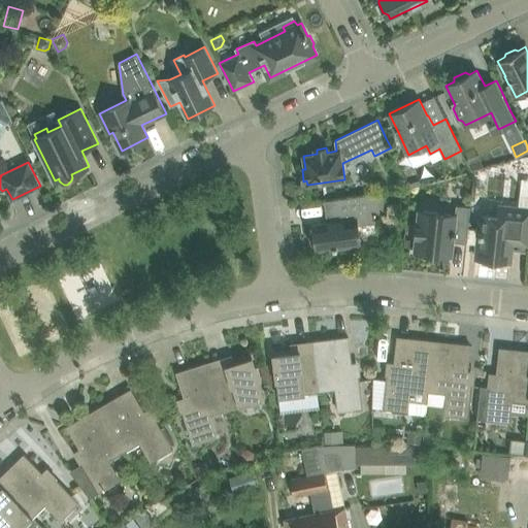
[(316,245),(316,250),(361,243),(359,224),(375,222),(373,213),(388,211),(386,192),(325,200),(327,222),(312,224),(314,229),(311,229),(310,237),(314,245),(316,245)]
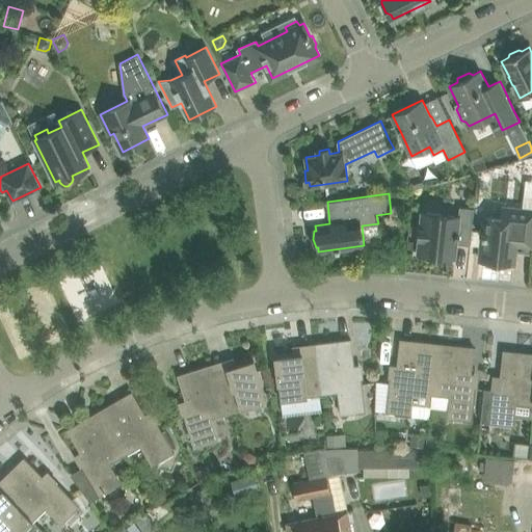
[(457,243),(471,244),(472,229),(475,208),(459,207),(459,215),(422,212),(420,227),(419,227),(418,237),(419,237),(418,253),(455,257),(457,243)]
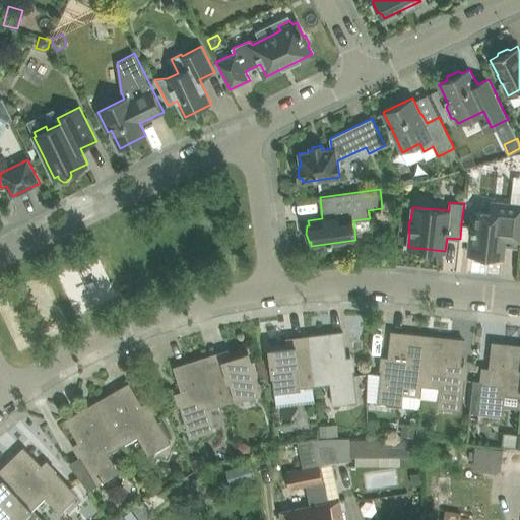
[(461,223),(460,239),(470,240),(468,253),(472,257),(483,258),(486,256),(504,257),(505,240),(519,241),(519,204),(492,202),(491,212),(473,211),(471,224),(461,223)]
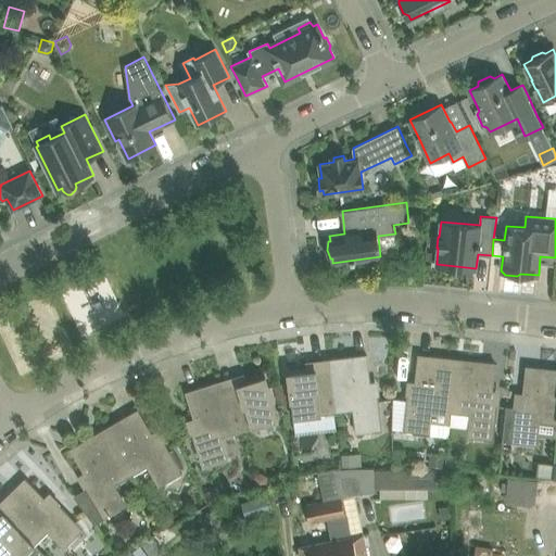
[(328,368),(333,413),(358,409),(362,432),(383,430),(378,389),(371,390),(370,376),(367,355),(328,359),(328,368)]
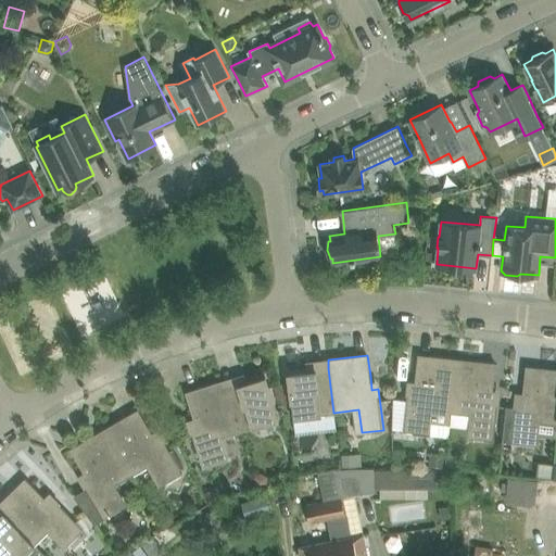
[(428,409),(452,412),(457,359),(418,355),(414,390),(408,389),(407,400),(406,411),(404,430),(426,432),(428,409)]
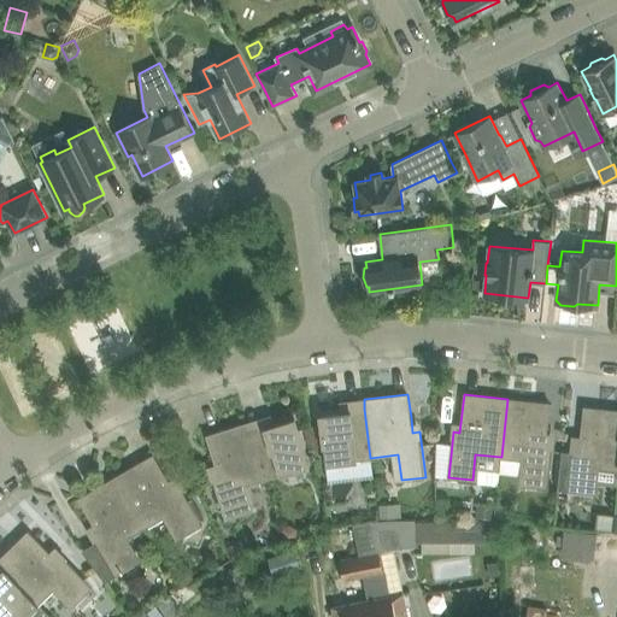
[(507,399),(501,457),(527,460),(526,476),(524,486),(548,488),(553,442),(547,442),(551,404),(507,399)]
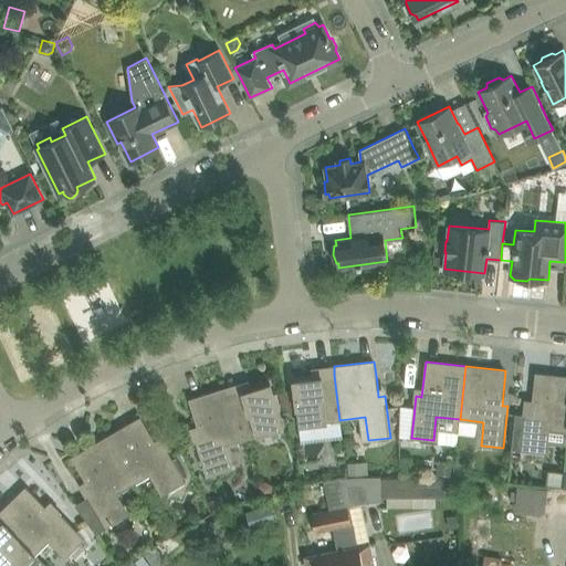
[(515,413),(512,449),(521,450),(543,452),(545,429),(565,430),(565,376),(535,374),(533,395),(531,409),(525,408),(524,415),(515,413)]
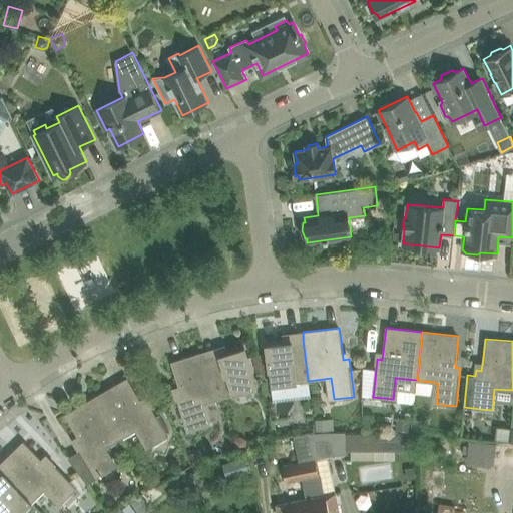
[(272,385),(308,381),(303,340),(267,345),(268,353),(269,365),(271,376),(272,385)]
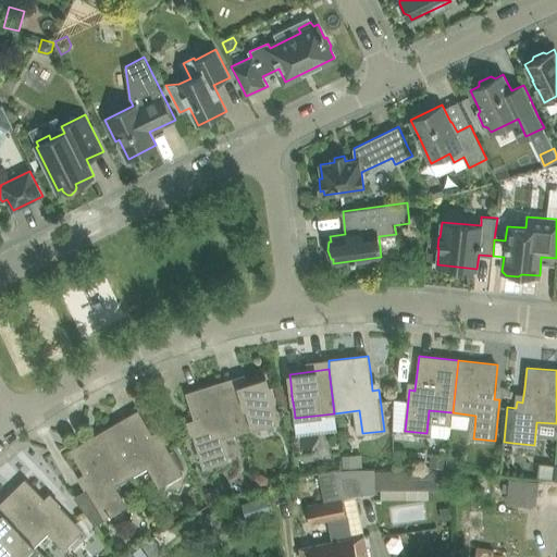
[(267,378),(227,390),(242,432),(280,420),(274,403),(273,398),(269,386),(267,378)]
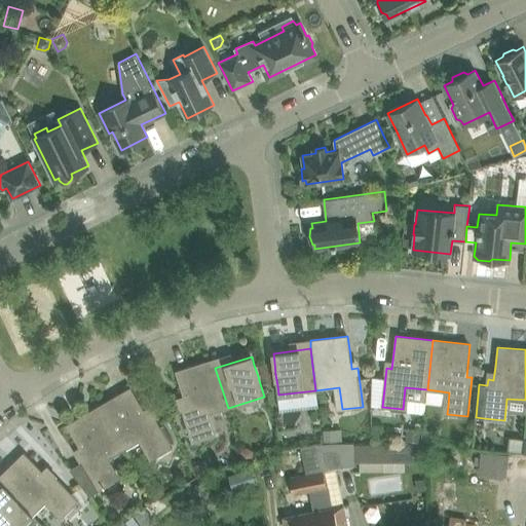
[(228,408),(215,368),(213,360),(176,372),(182,391),(186,403),(181,405),(192,442),(212,436),(205,415),(228,408)]
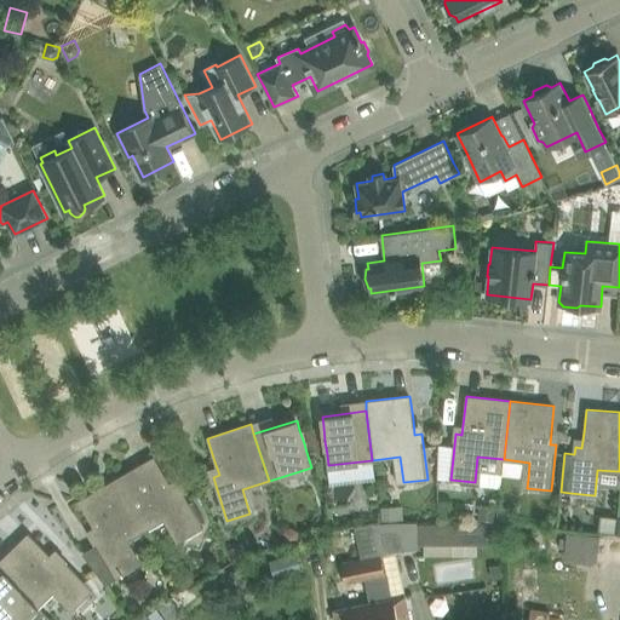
[(323,426),(311,428),(316,447),(317,454),(327,454),(325,441),(323,426)]
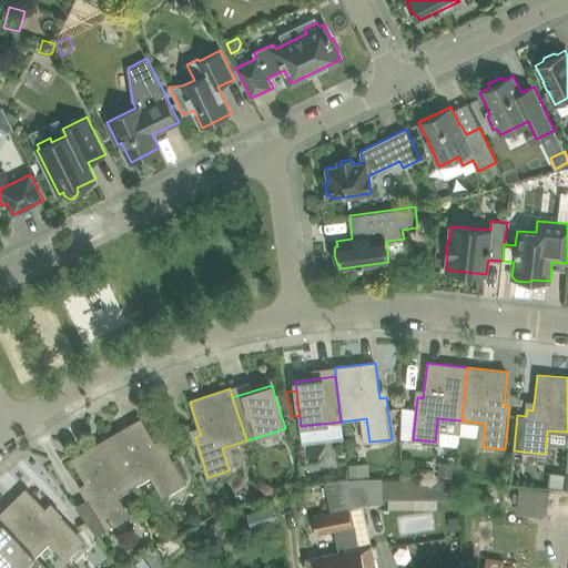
[(285,392),(274,394),(279,406),(280,411),(290,409),(285,392)]
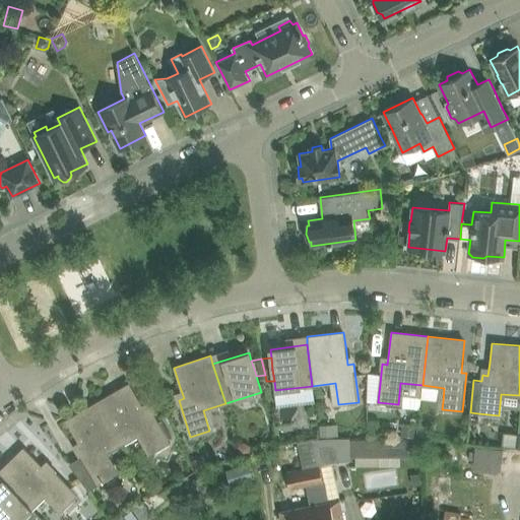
[(368,373),(367,401),(378,402),(380,384),(381,374),(368,373)]
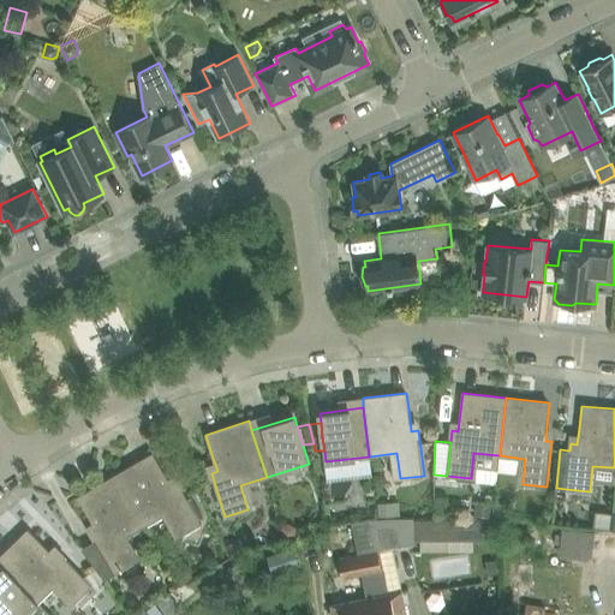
[(154,453),(117,476),(145,526),(168,513),(181,535),(202,523),(179,483),(173,487),(154,453)]
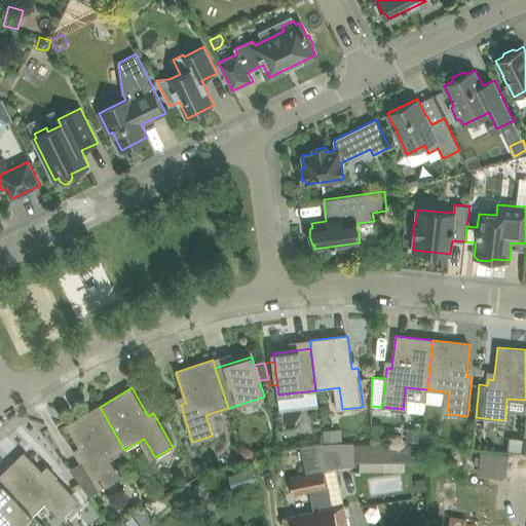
[(124,450),(100,407),(67,425),(83,454),(78,456),(92,480),(83,485),(90,495),(116,480),(105,461),(124,450)]
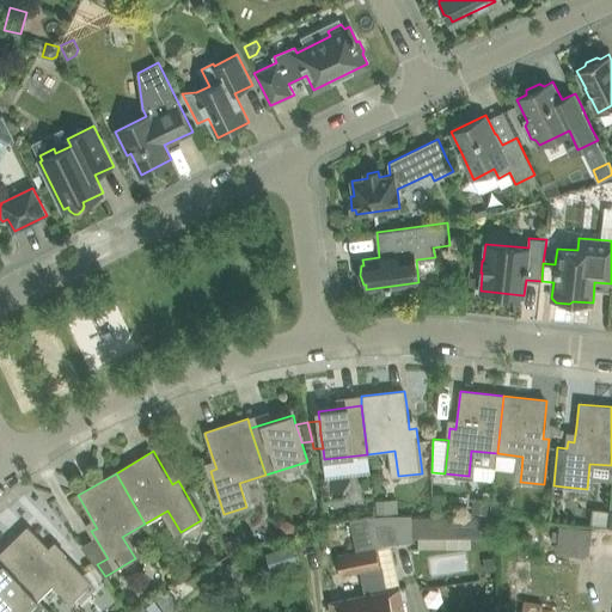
[(494,499),(491,514),(509,515),(510,501),(494,499)]
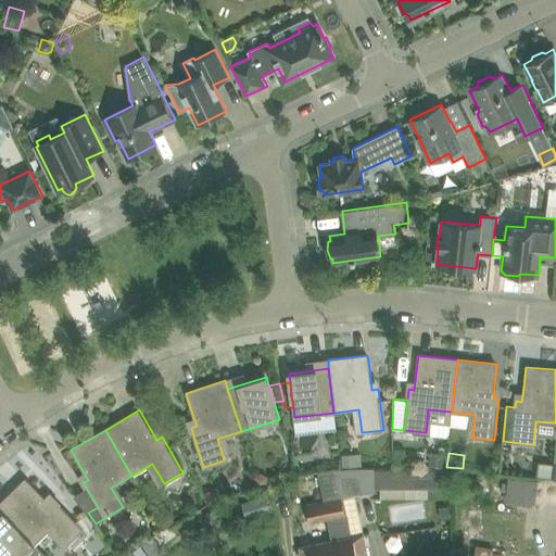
[(356,454),(342,455),(342,467),(356,467),(356,454)]
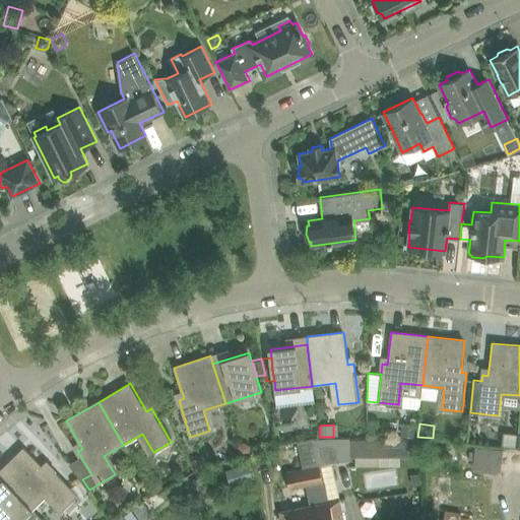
[(316,439),(321,465),(333,463),(349,460),(349,455),(349,440),(329,438),(316,439)]
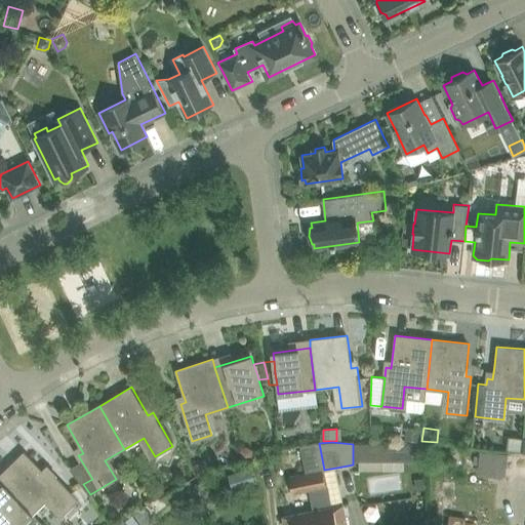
[(319,443),(300,446),(306,473),(323,470),(324,470),(319,443)]
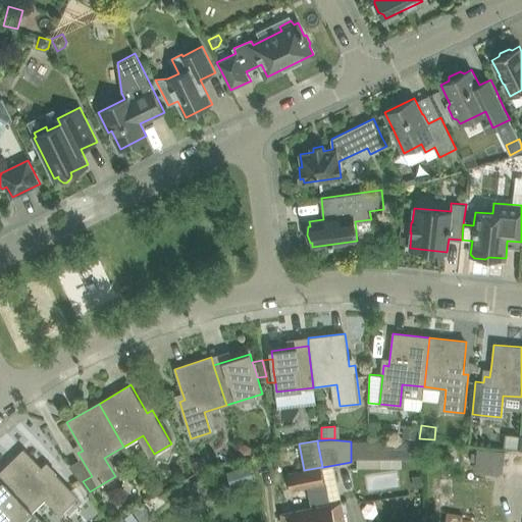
[(351,441),(351,457),(357,457),(357,468),(381,468),(381,457),(426,457),(426,441),(351,441)]
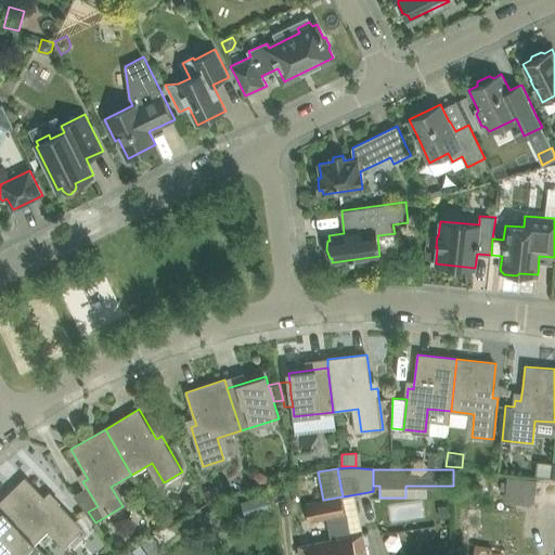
[(260,470),(254,473),(257,483),(269,480),(267,474),(260,470)]
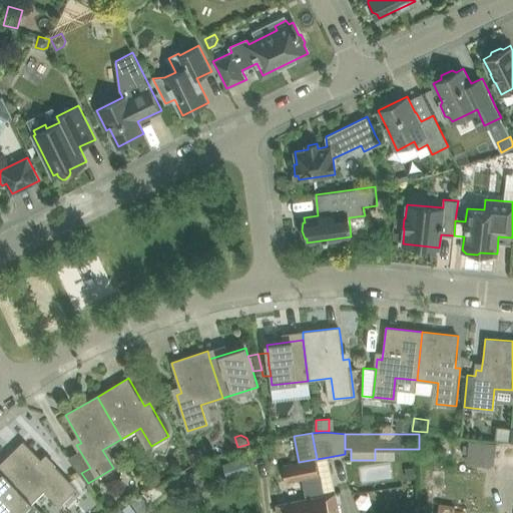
[(0,465),(0,469),(3,473),(32,503),(48,487),(63,502),(77,488),(51,461),(47,464),(24,441),(0,465)]
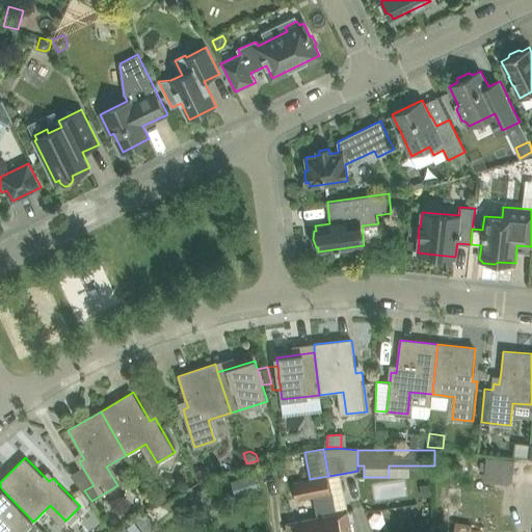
[(486,457),(484,483),(512,486),(515,460),(486,457)]
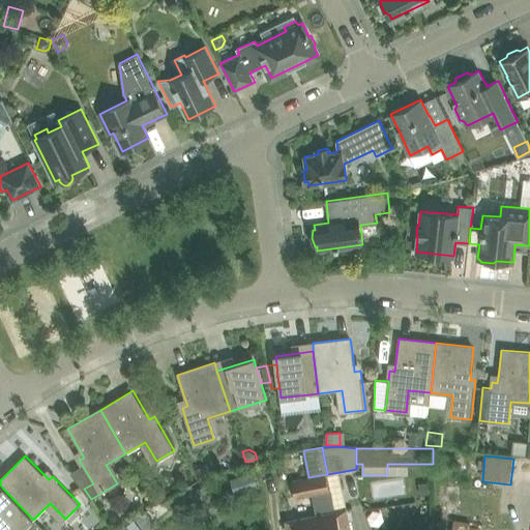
[(202,467),(196,469),(200,478),(209,473),(207,469),(202,467)]
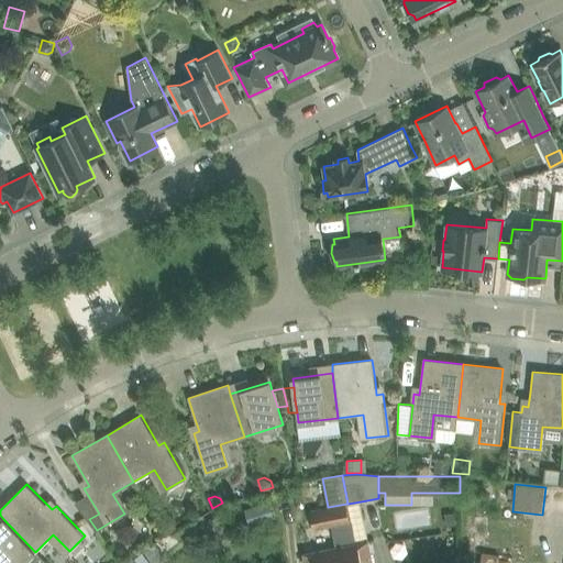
[(328,507),(310,510),(313,530),(332,526),(335,547),(338,547),(368,541),(361,501),(348,504),(346,504),(328,507)]
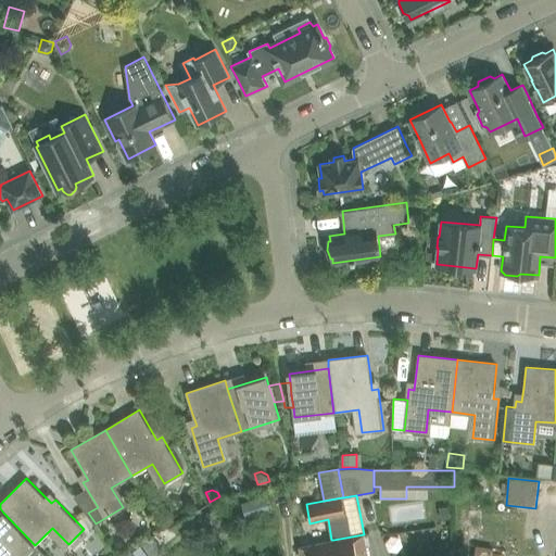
[(266,496),(242,504),(247,521),(272,514),(266,496)]
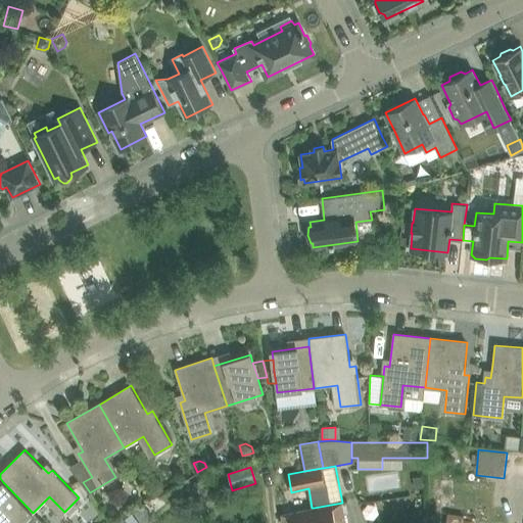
[(423,476),(414,476),(415,487),(424,486),(423,476)]
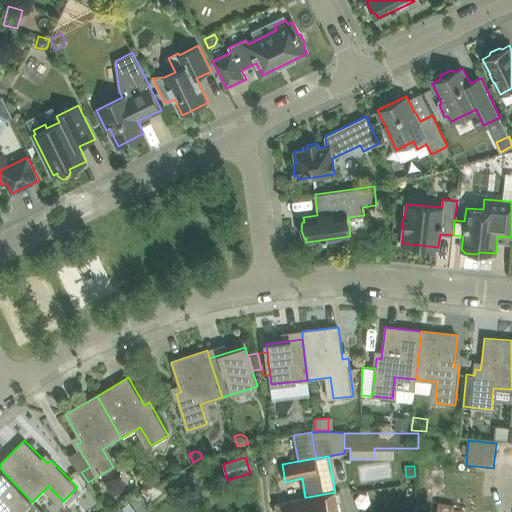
[(0,475),(0,511),(20,511),(22,511),(32,502),(3,472),(0,475)]
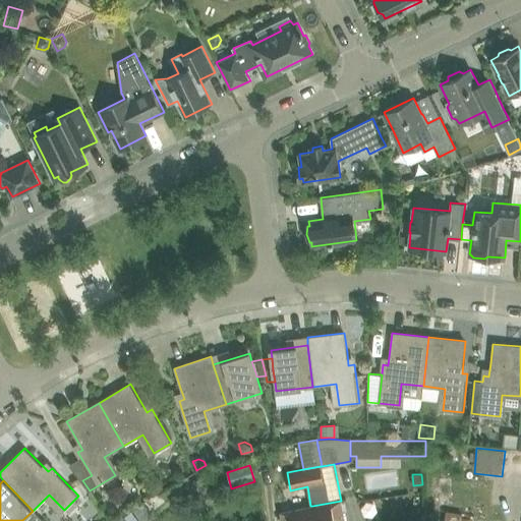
[(161,483),(151,489),(154,495),(164,488),(161,483)]
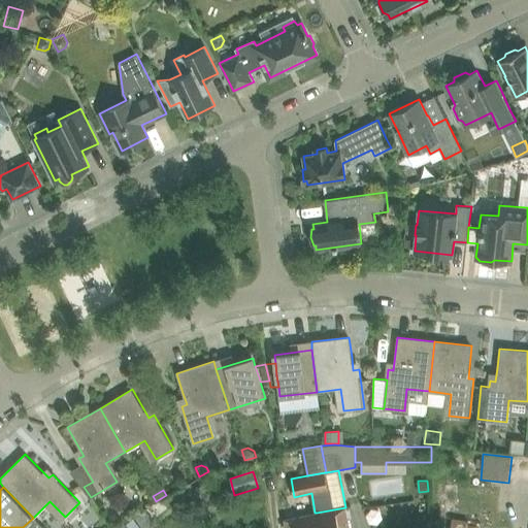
[(345,507),(317,513),(319,527),(351,527),(347,506),(345,507)]
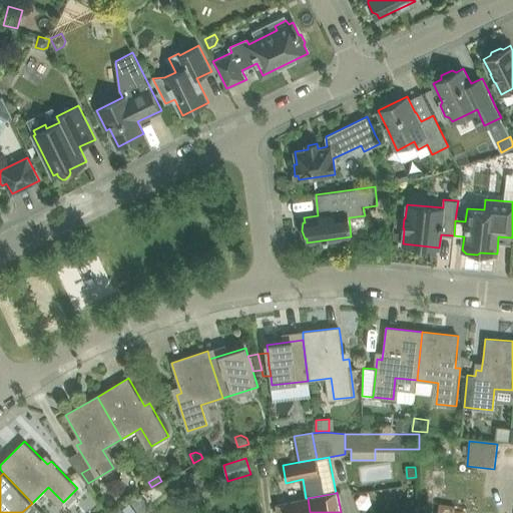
[(142,495),(131,503),(138,512),(140,512),(150,506),(142,495)]
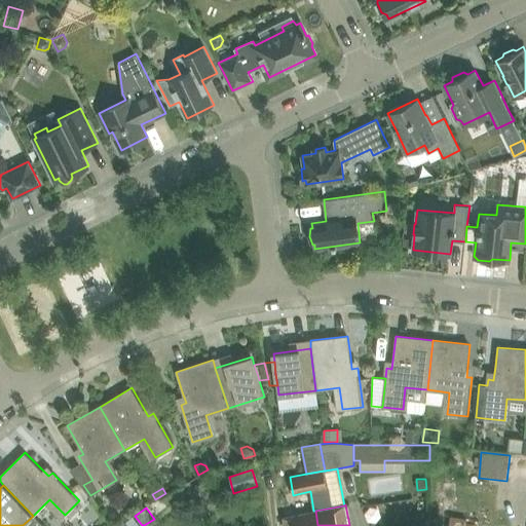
[(317,525),(315,511),(313,511),(285,516),(286,525),(317,525)]
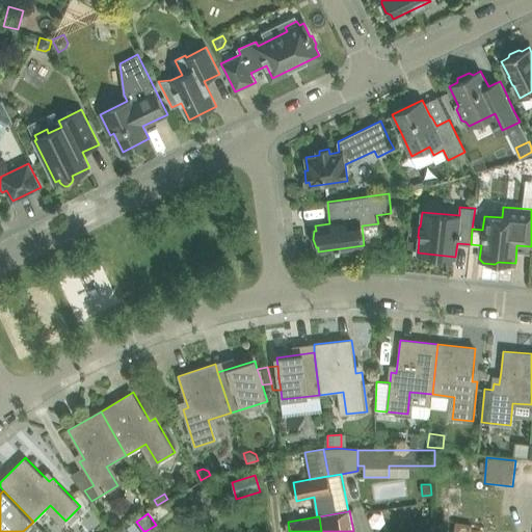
[(418,522),(417,531),(431,531),(431,522),(418,522)]
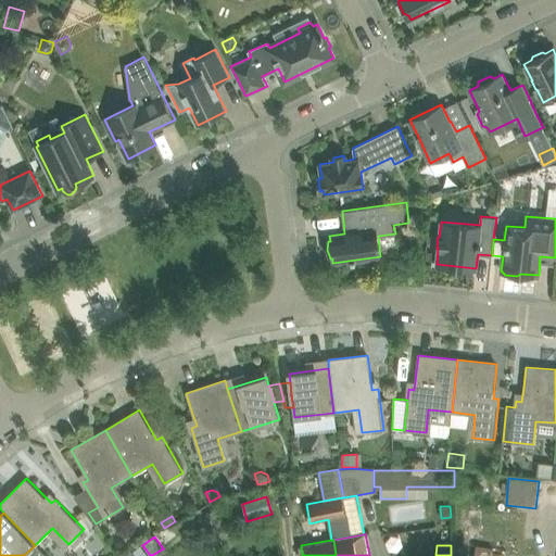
[(480,545),(477,555),(505,555),(507,551),(480,545)]
